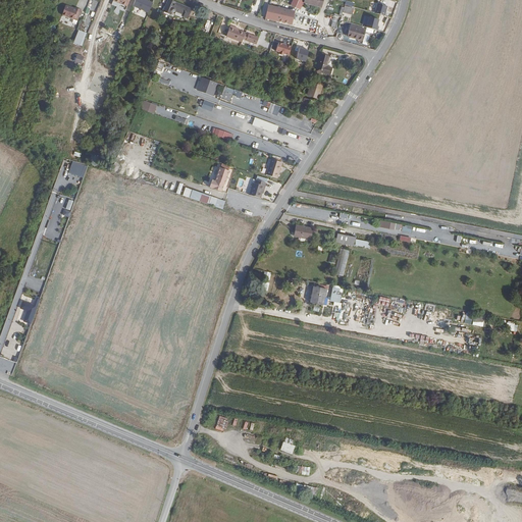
[(145,0),(135,0),(133,6),(149,13),(153,3),(145,0)]
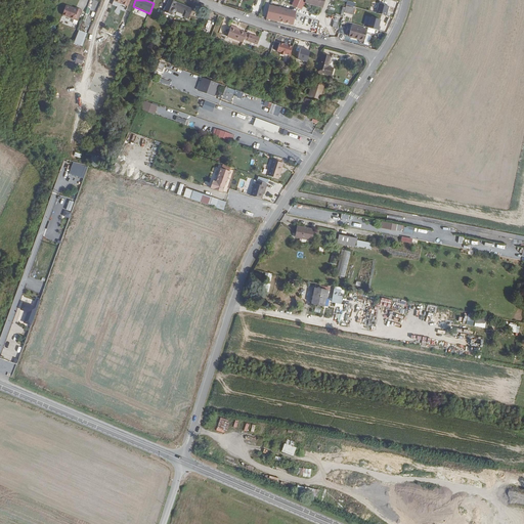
[(169,0),(168,0),(163,12),(170,15),(171,14),(173,13),(174,12),(174,11),(183,15),(182,17),(187,19),(191,10),(176,4),(176,3),(169,0)]
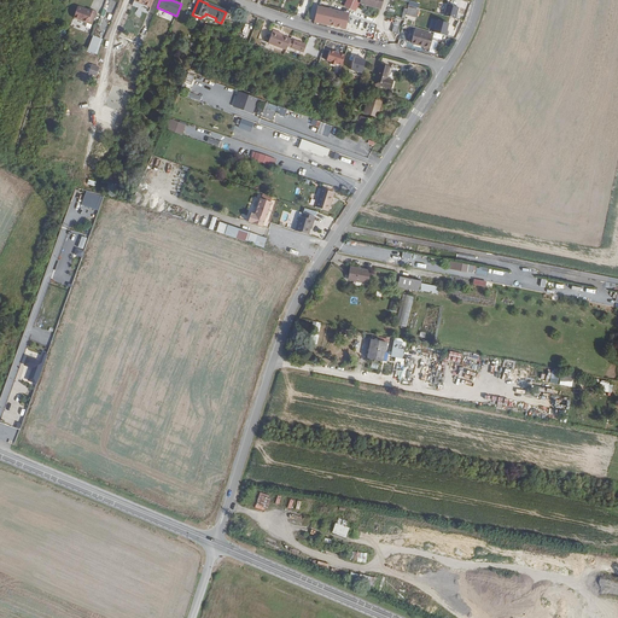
[(444,16),(456,19),(459,9),(448,5),(444,16)]
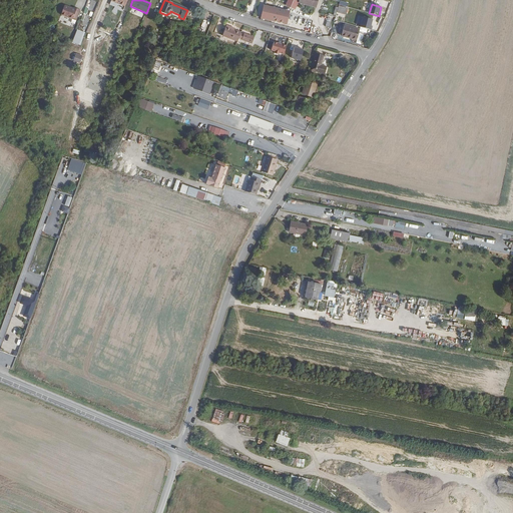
[(64,5),(61,14),(76,19),(80,8),(76,7),(76,8),(73,8),(64,5)]
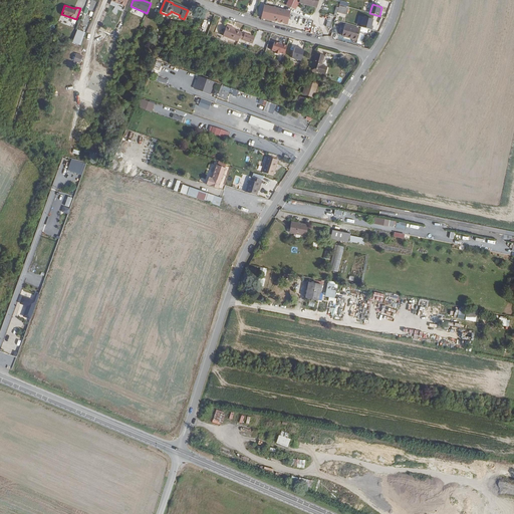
[(338,6),(337,13),(345,15),(347,8),(338,6)]
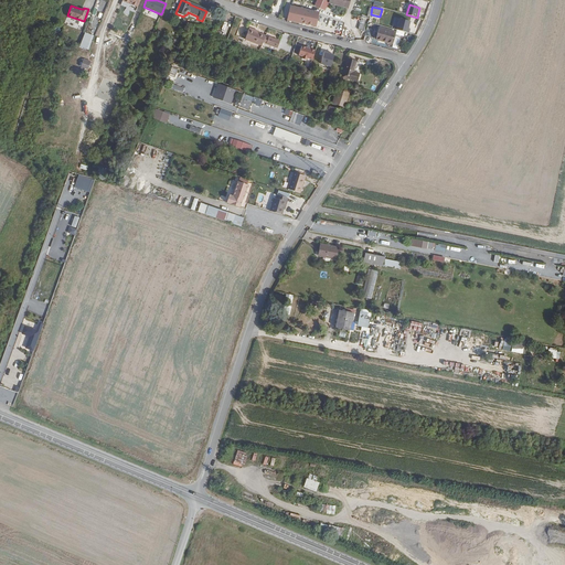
[(292,8),(289,20),(316,27),(319,13),(292,8)]
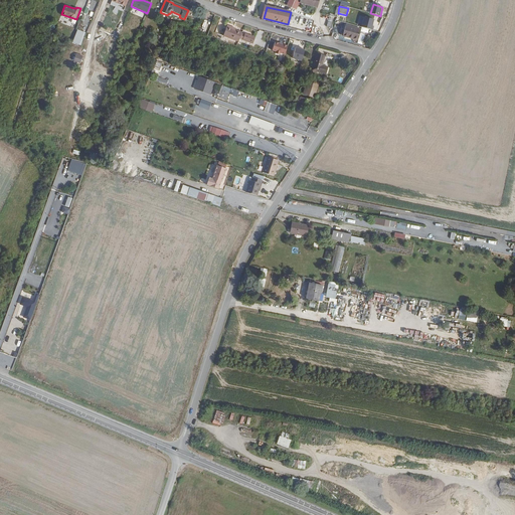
[(361,28),(373,31),(374,27),(372,27),(374,20),(364,17),(361,28)]
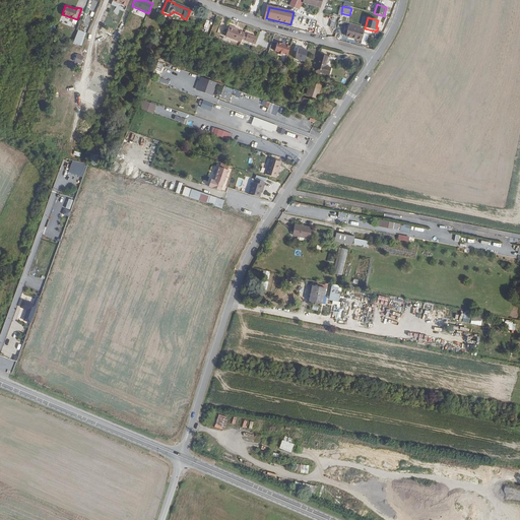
[(231,25),(225,37),(241,43),(243,39),(246,40),(245,41),(256,45),(258,38),(248,34),(247,35),(244,34),(245,33),(235,28),(236,27),(231,25)]
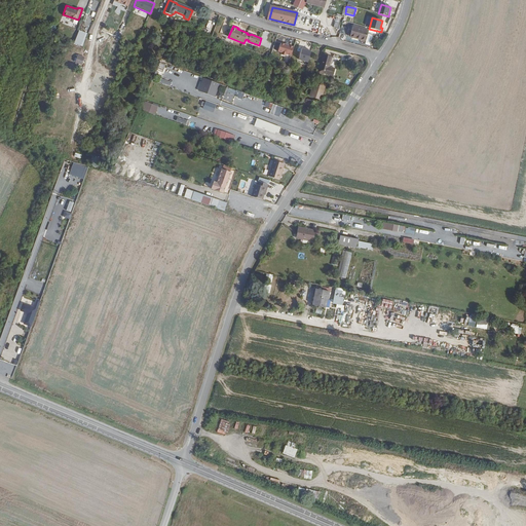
[(352,27),(350,38),(367,42),(369,33),(369,31),(355,28),(352,27)]
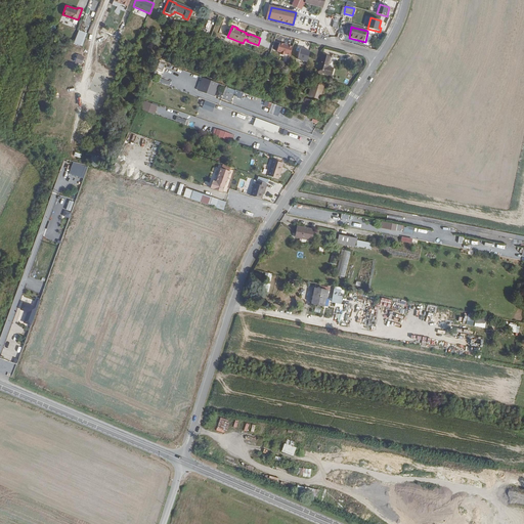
[(83,46),(87,33),(78,30),(75,44),(83,46)]
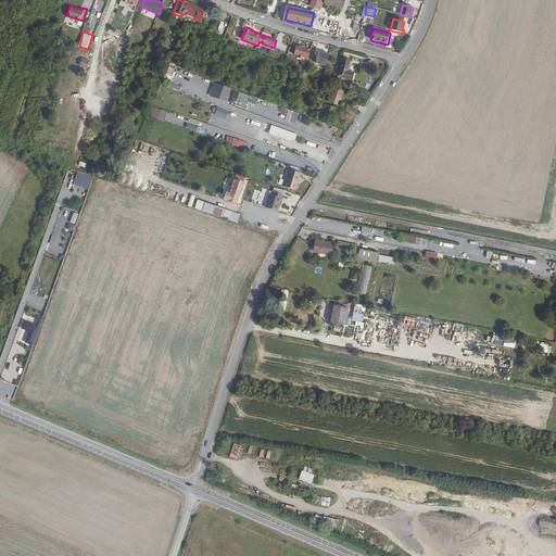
[(307,60),(311,50),(297,46),(294,55),(298,57),(298,59),(302,60),(303,58),(307,60)]
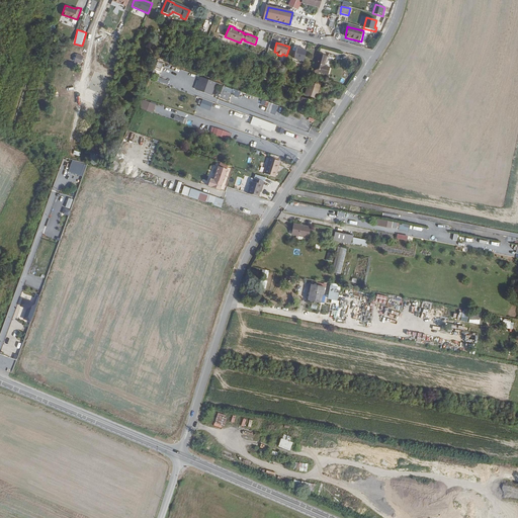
[(304,62),(307,51),(296,49),(294,60),(304,62)]
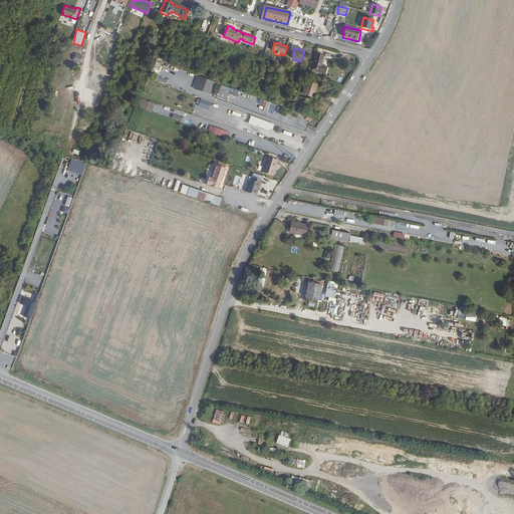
[(329,56),(315,53),(311,71),(325,74),(329,56)]
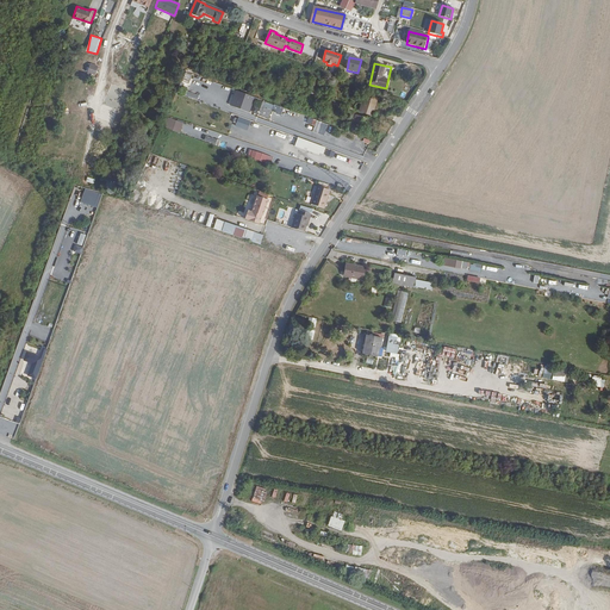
[(191,85),(194,76),(186,73),(182,80),(185,80),(184,81),(191,85)]
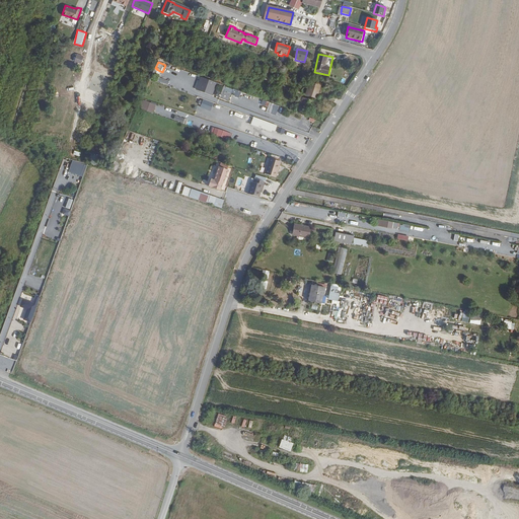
[(100,64),(98,69),(102,70),(110,74),(113,70),(103,67),(104,65),(100,64)]
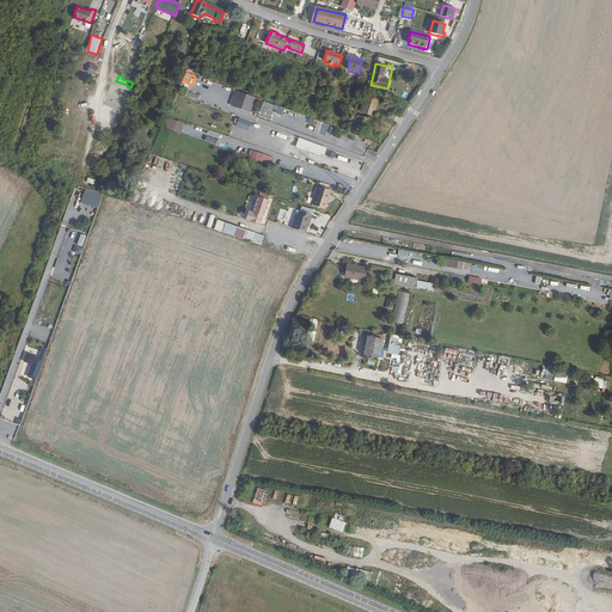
[(239,92),(233,108),(248,112),(251,103),(256,104),(257,99),(239,92)]
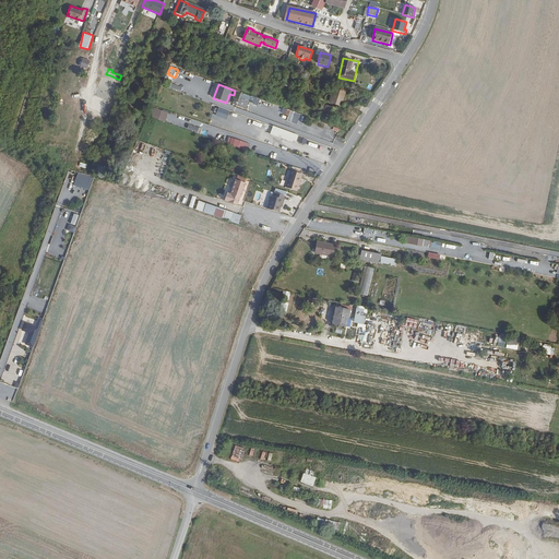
[(344,99),(346,92),(336,88),(334,95),(344,99)]
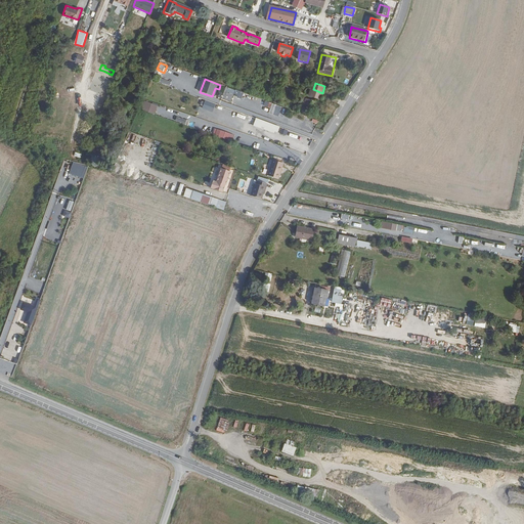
[(230,90),(227,89),(223,100),(230,102),(231,98),(233,99),(235,95),(229,93),(230,90)]
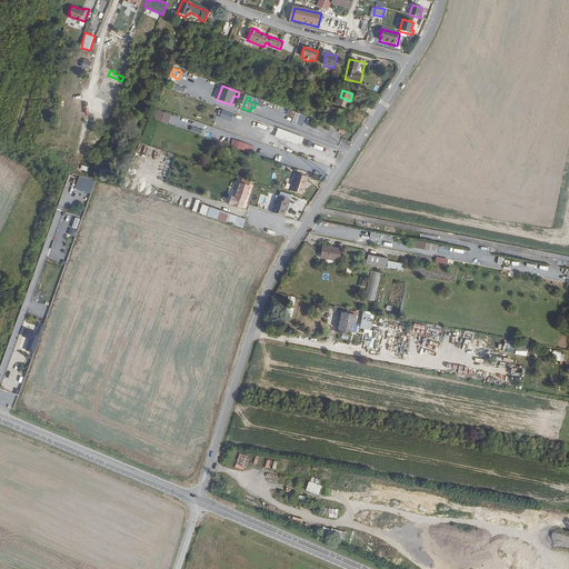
[(338,106),(348,109),(350,101),(340,97),(338,106)]
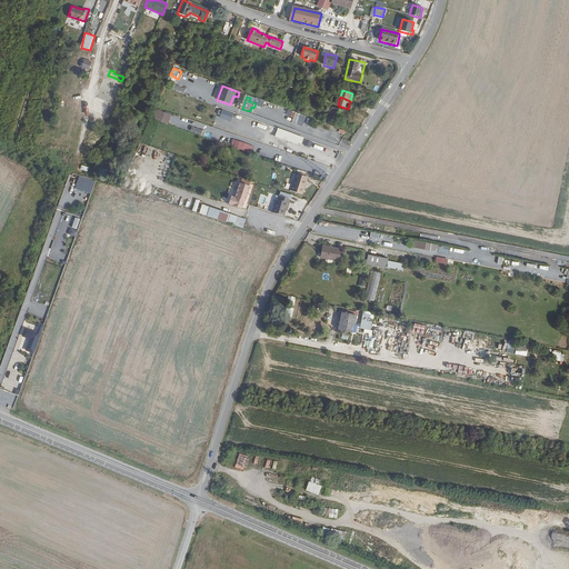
[(219,118),(230,122),(235,112),(222,108),(219,118)]
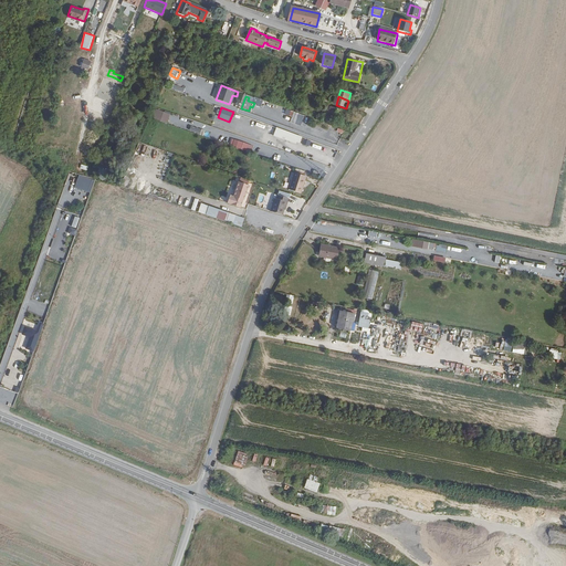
[(286,109),(285,114),(292,116),(290,122),(301,125),(304,115),(286,109)]
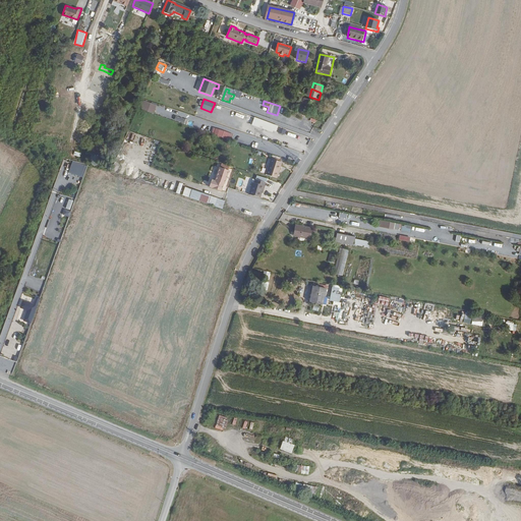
[(154,105),(145,102),(141,110),(156,115),(157,111),(153,109),(154,105)]
